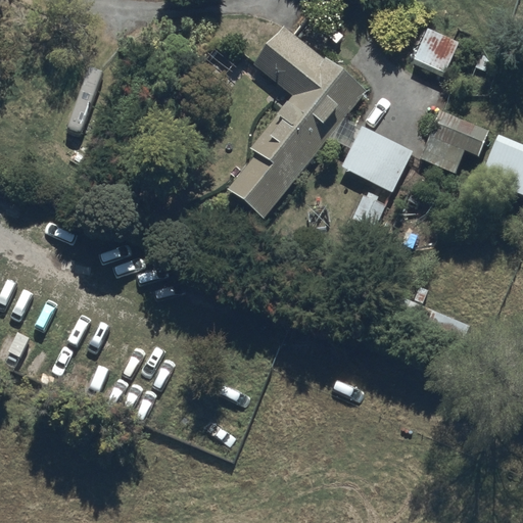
[(366,89),(282,24),(251,62),(293,95),(251,148),(255,151),(227,188),(264,218),(366,89)]
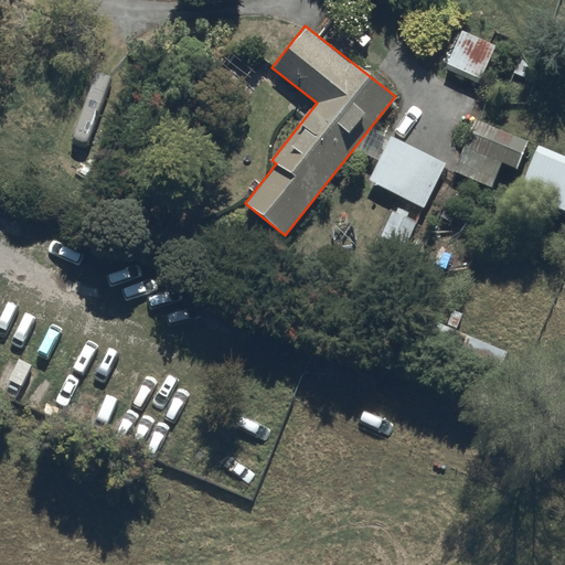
[(462,30),(447,63),(481,78),(497,45),(462,30)]
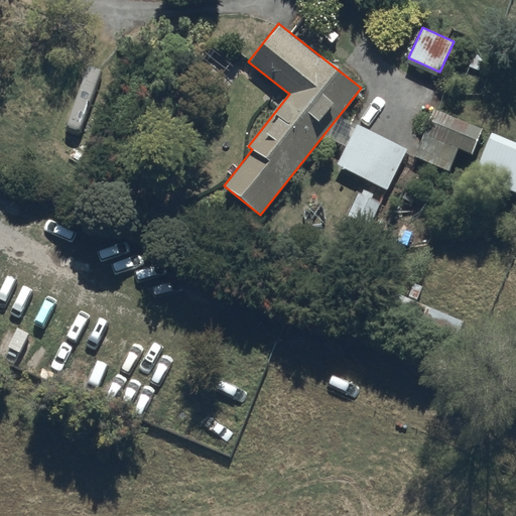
[(449,171),(459,148),(473,154),(483,129),(435,109),(415,157),(449,171)]
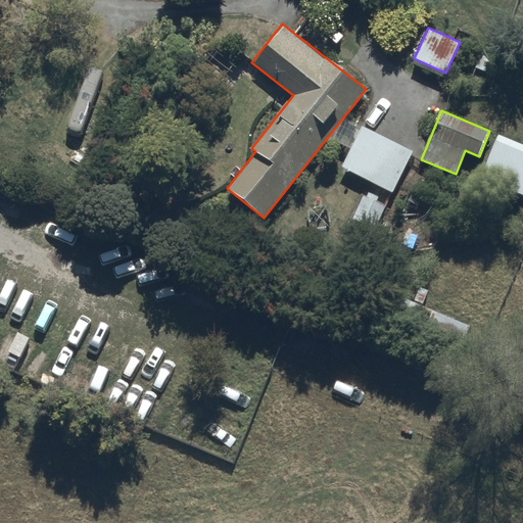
[(413,150),(362,126),(342,168),(393,191),(413,150)]
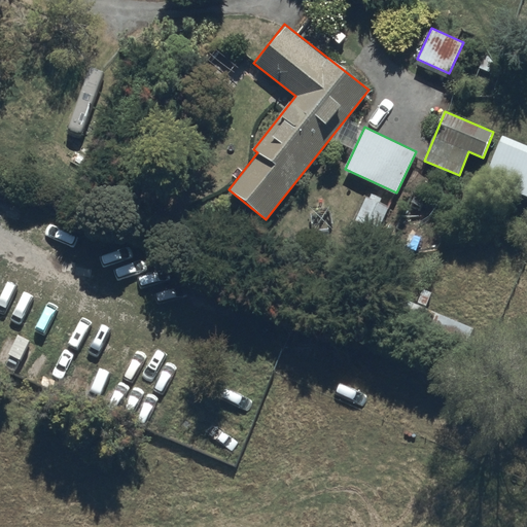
[(526,145),(502,136),(485,178),(526,196),(526,145)]
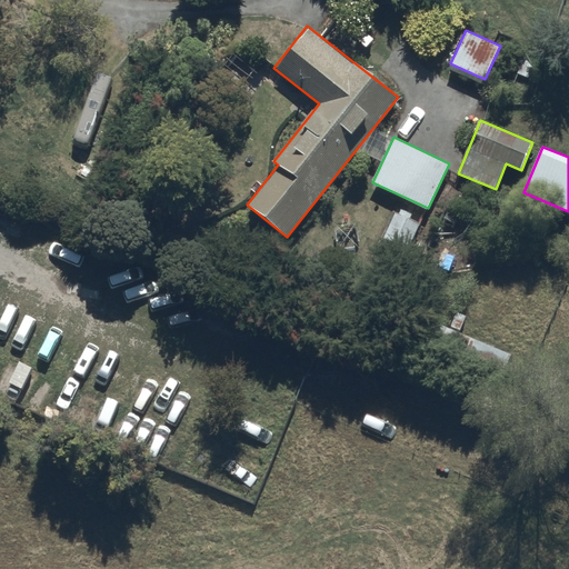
[(383,239),(408,250),(419,223),(410,220),(412,215),(400,209),(398,215),(395,213),(383,239)]
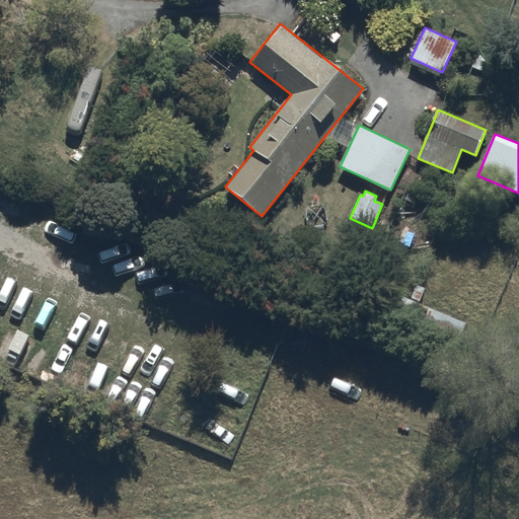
[(467,325),(393,294),(382,320),(456,352),(467,325)]
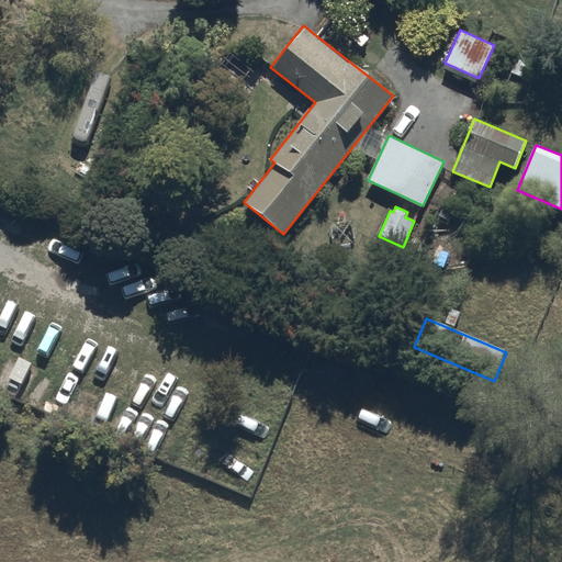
All buildings are outlined.
